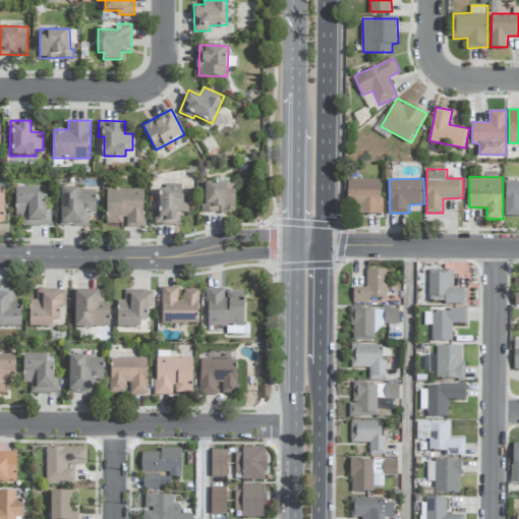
[(383,179),(348,179),(348,206),(359,206),(359,214),(382,214),(383,179)]
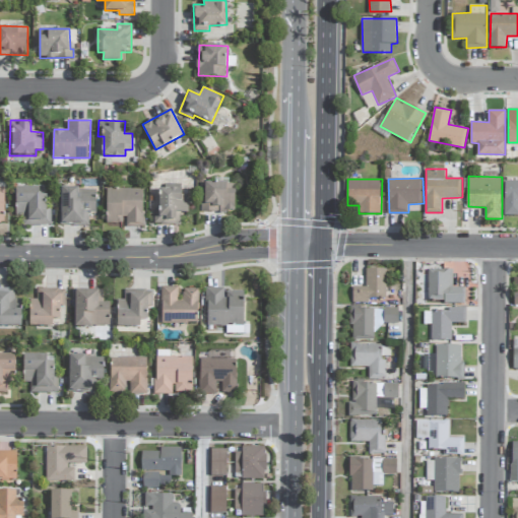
[(517,180),(506,180),(505,214),(517,214),(517,180)]
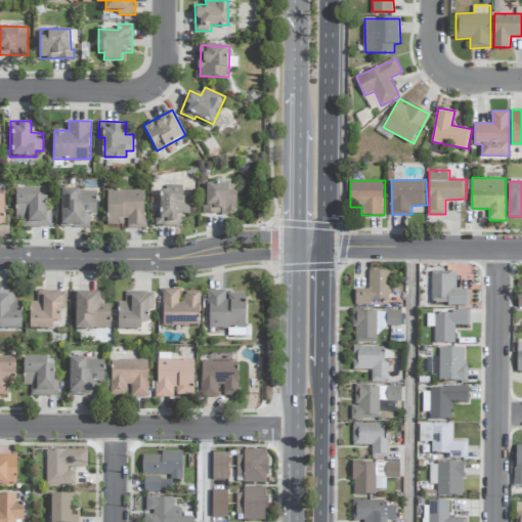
[(205,213),(237,213),(237,184),(206,183),(205,213)]
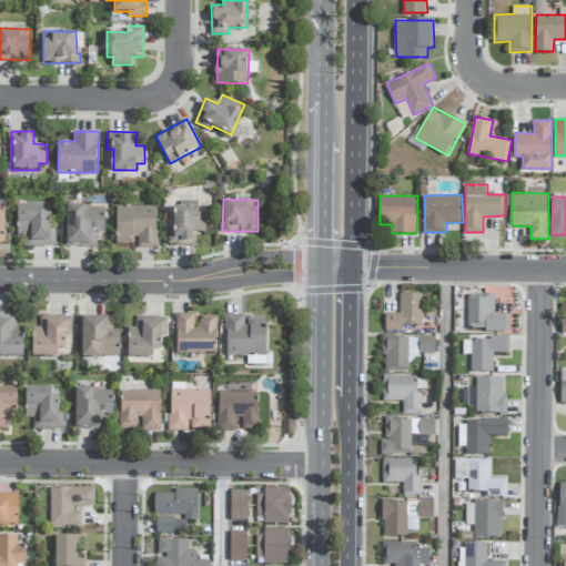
[(199,201),(178,200),(177,226),(171,226),(170,244),(199,245),(199,231),(206,232),(208,212),(199,212),(199,201)]
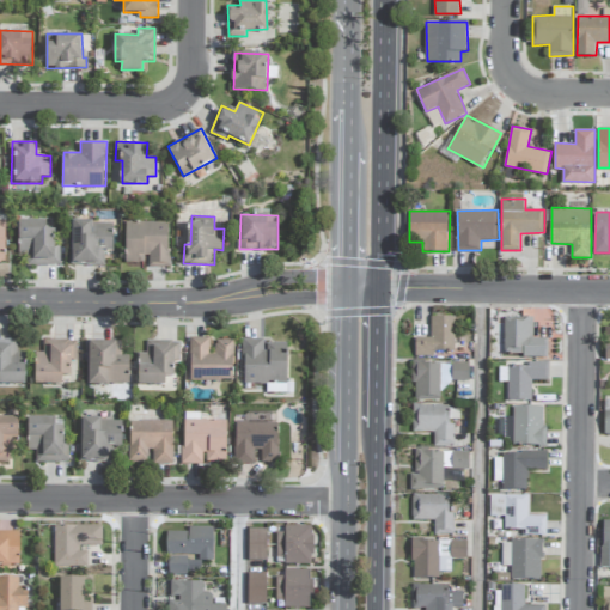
[(47,220),(19,219),(19,252),(30,252),(30,264),(61,264),(61,245),(56,245),(56,229),(47,229),(47,220)]
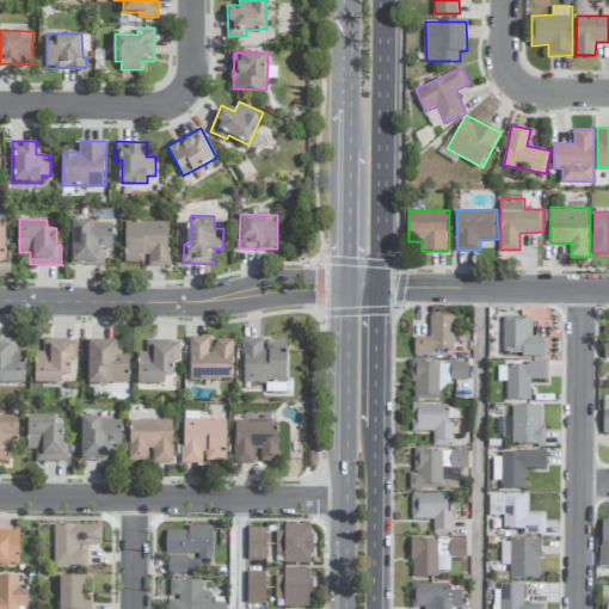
[(72,264),(105,264),(105,250),(114,250),(115,221),(73,220),(72,264)]
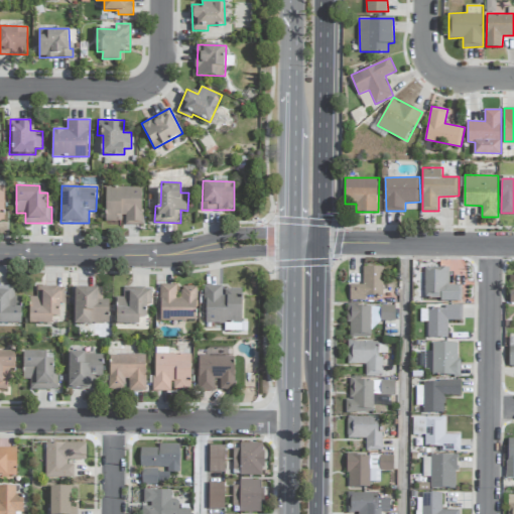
[(143,224),(143,185),(106,186),(107,220),(125,220),(125,224),(143,224)]
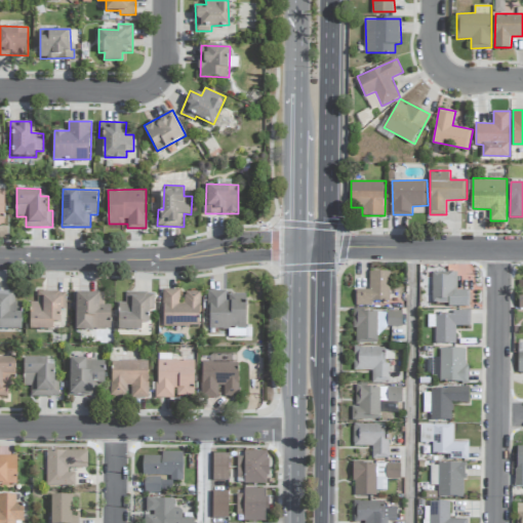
[(357,304),(373,305),(374,299),(391,299),(391,271),(370,271),(370,289),(357,288),(357,304)]
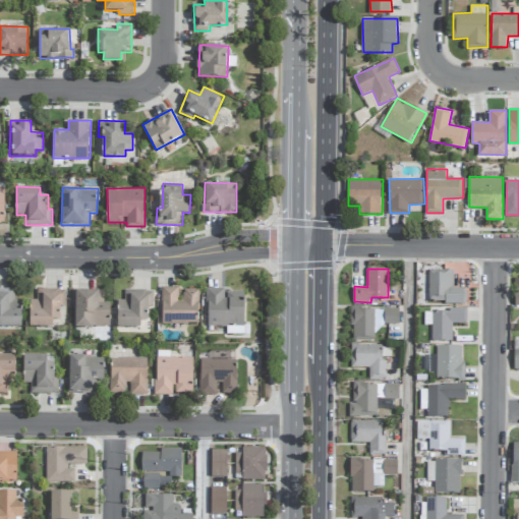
[(455,270),(430,269),(429,301),(467,302),(467,287),(454,286),(455,270)]
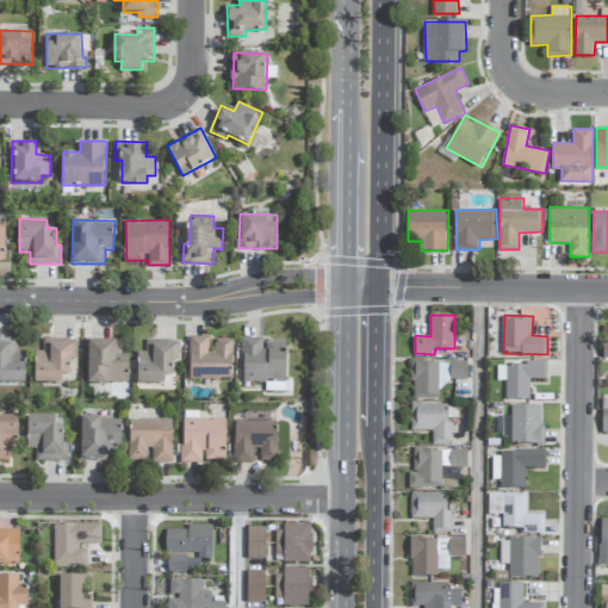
[(191,378),(234,378),(234,337),(212,337),(212,336),(191,335),(191,378)]
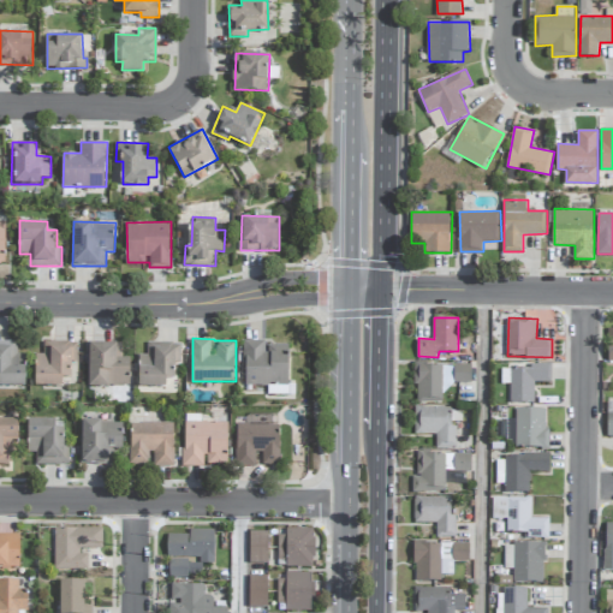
[(0,339),(0,384),(27,385),(28,352),(18,352),(18,340),(0,339)]
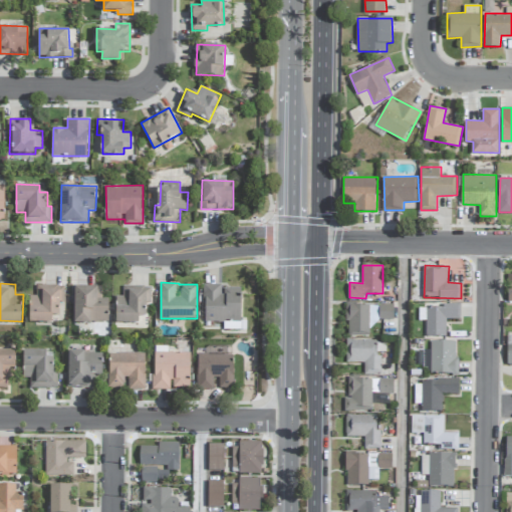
[(242,287),(224,287),(224,283),(205,284),(205,320),(242,320),(242,287)]
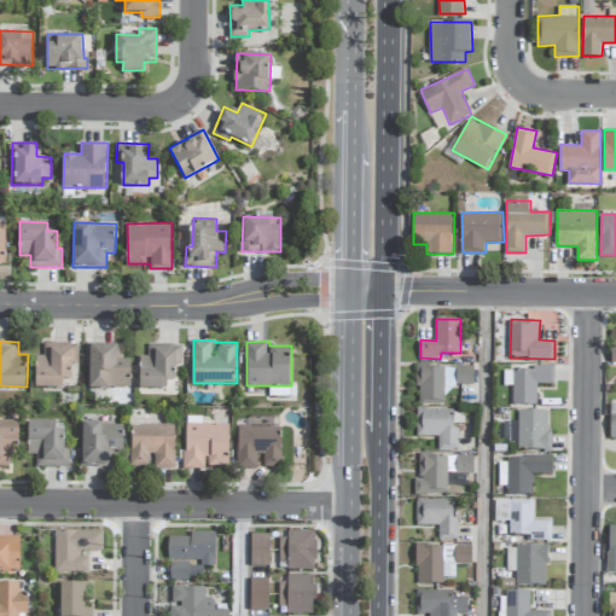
[(36,387),(64,387),(64,379),(76,379),(76,342),(45,342),(45,354),(36,354),(36,387)]
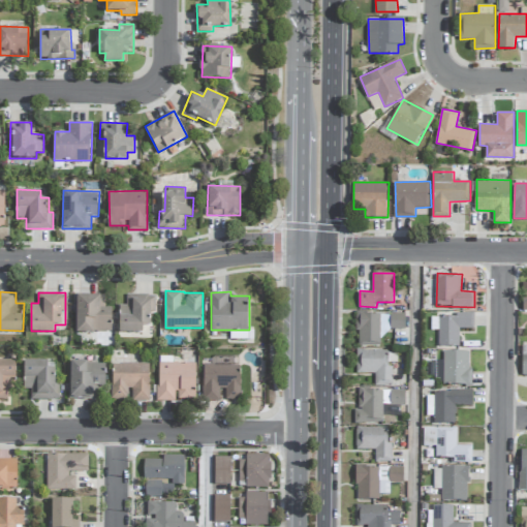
[(121,304),(121,331),(144,332),(144,324),(152,324),(152,309),(156,309),(156,293),(127,293),(127,304),(121,304)]
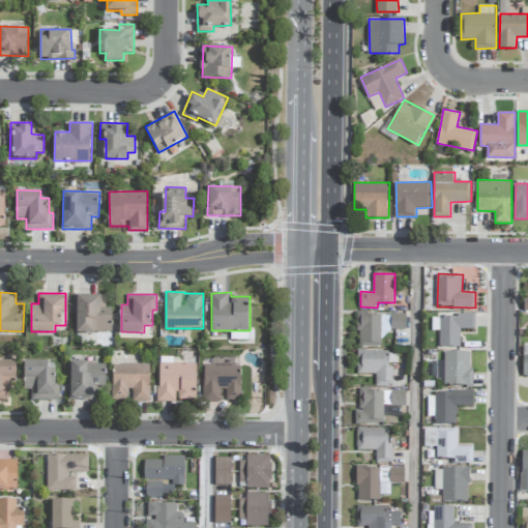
[(77,332),(113,332),(113,308),(100,308),(100,295),(78,295),(77,332)]
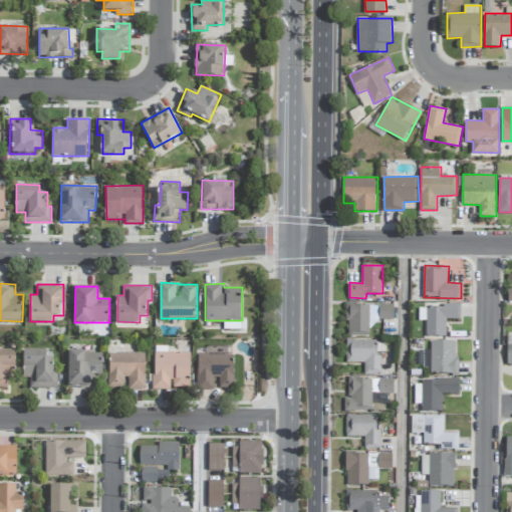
[(348,334),(370,334),(370,303),(347,303),(348,334)]
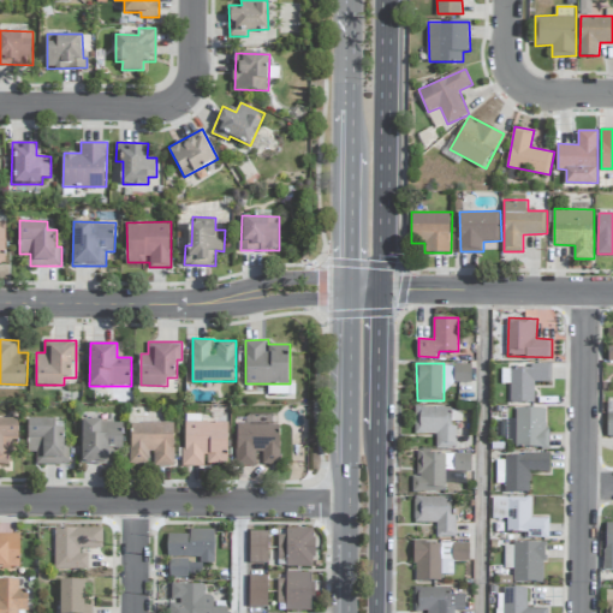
[(472,363),(456,363),(454,381),(472,382),(472,363)]
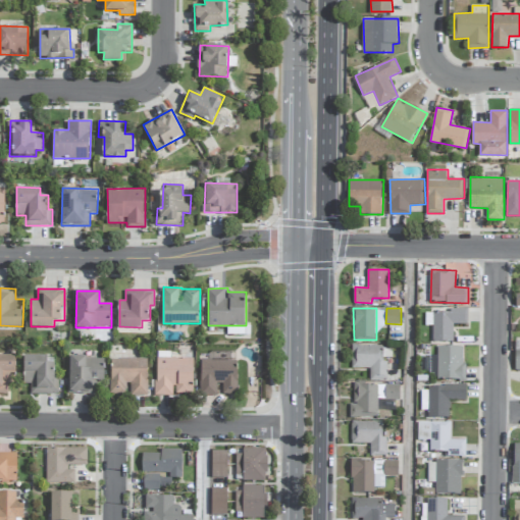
[(455,341),(455,323),(469,323),(469,308),(451,308),(451,311),(427,312),(428,324),(433,324),(434,342),(455,341)]
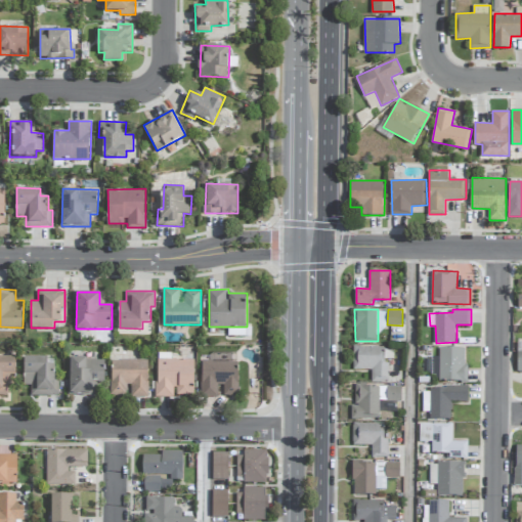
[(385,346),(354,346),(354,368),(373,368),(373,381),(390,381),(390,361),(386,362),(385,346)]
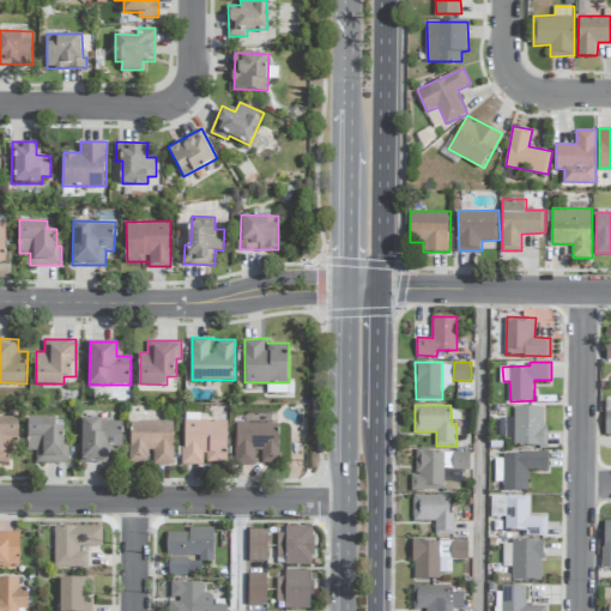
[(548,406),(515,406),(515,446),(546,446),(548,406)]
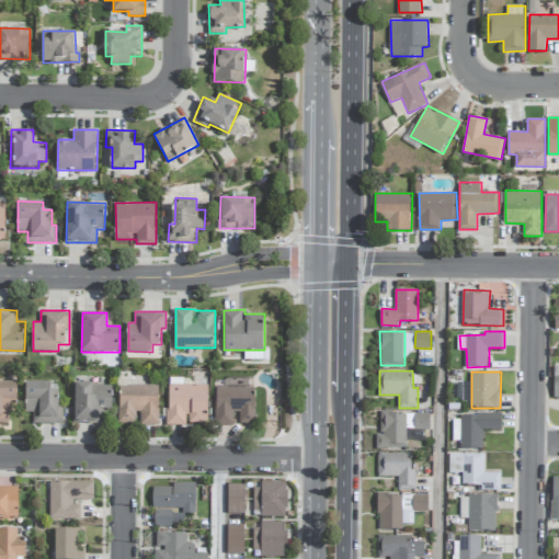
[(18,383),(0,381),(0,422),(9,423),(10,413),(16,413),(18,383)]
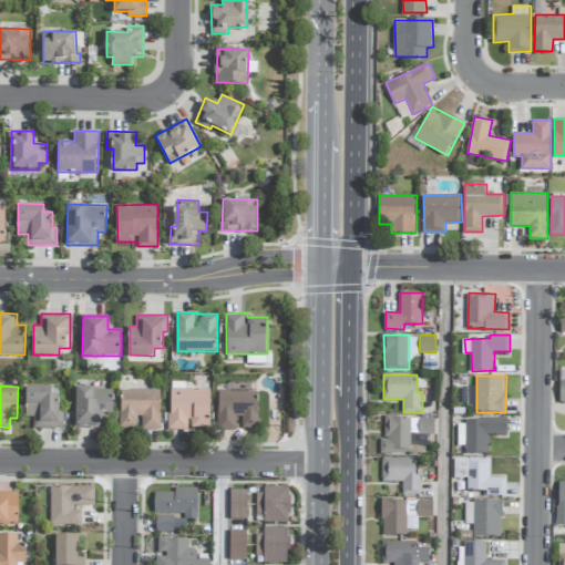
[(52,387),(27,386),(26,415),(34,415),(34,427),(65,428),(65,409),(60,409),(61,393),(52,393),(52,387)]
